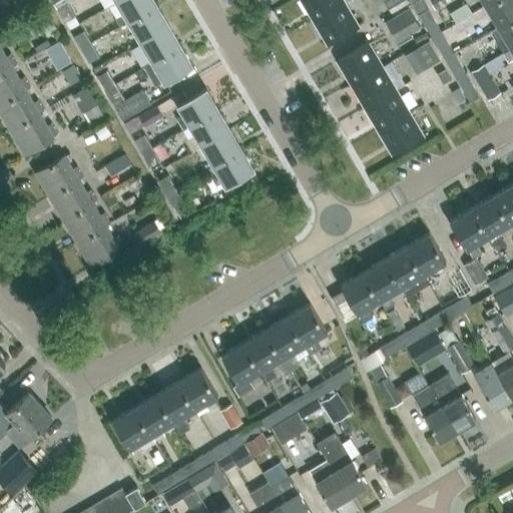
[(4,0),(0,2),(0,15),(14,7),(9,0),(4,0)]
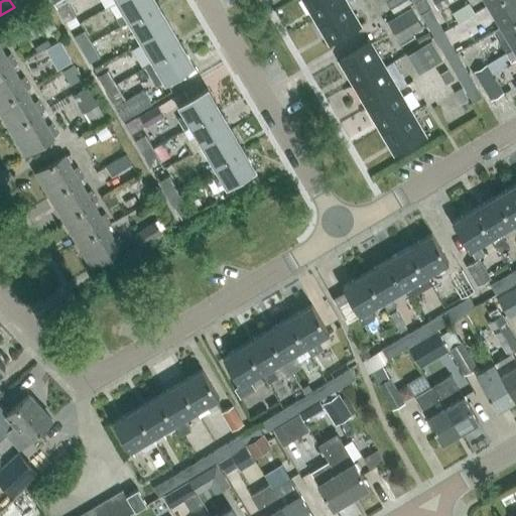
[(117,0),(126,14),(115,19),(118,26),(129,20),(158,3),(155,0),(117,0)]
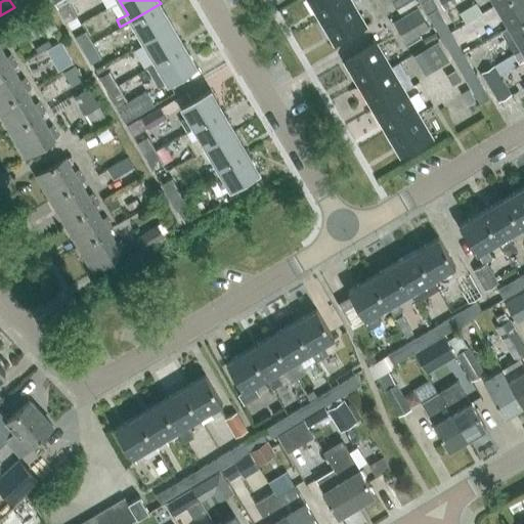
[(353,2),(351,0),(308,0),(320,20),(353,2)]
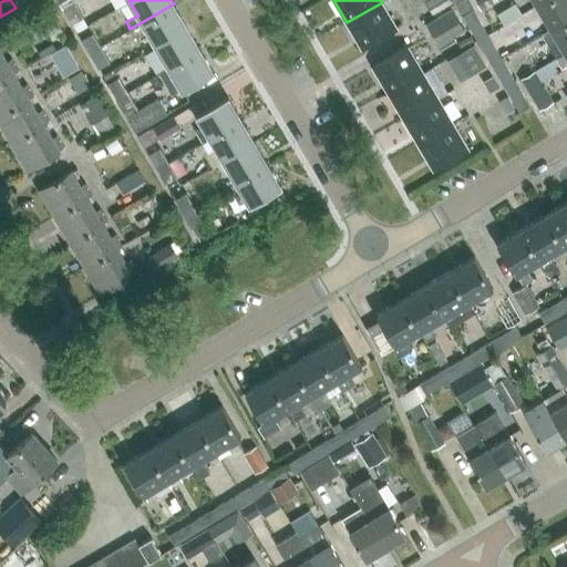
[(424,0),(432,11),(451,0),(424,0)]
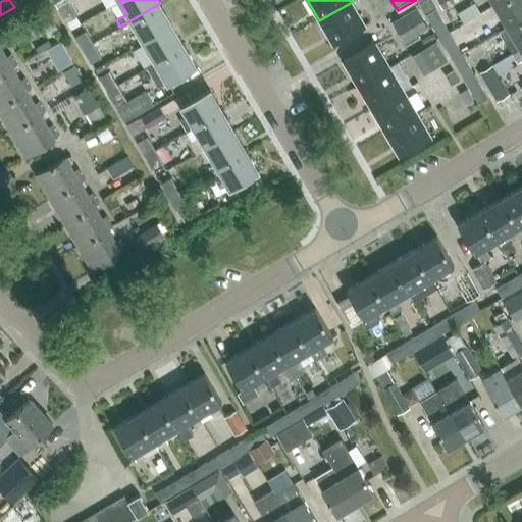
[(521,0),(500,0),(493,4),(481,11),(487,21),(500,14),(507,27),(521,16),(521,0)]
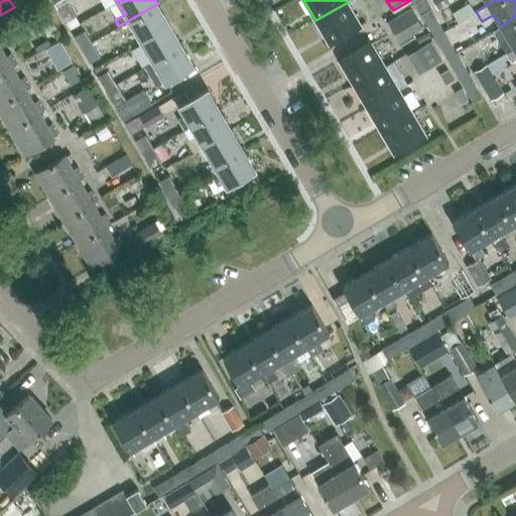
[(77,16),(69,2),(58,8),(67,22),(77,16)]
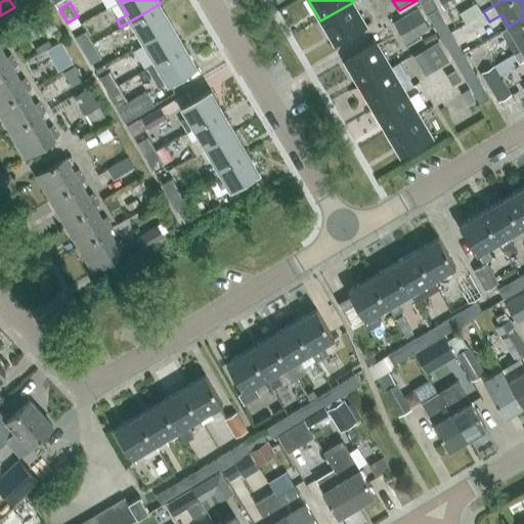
[(353,2),(320,20),(335,43),(366,25),(353,2)]
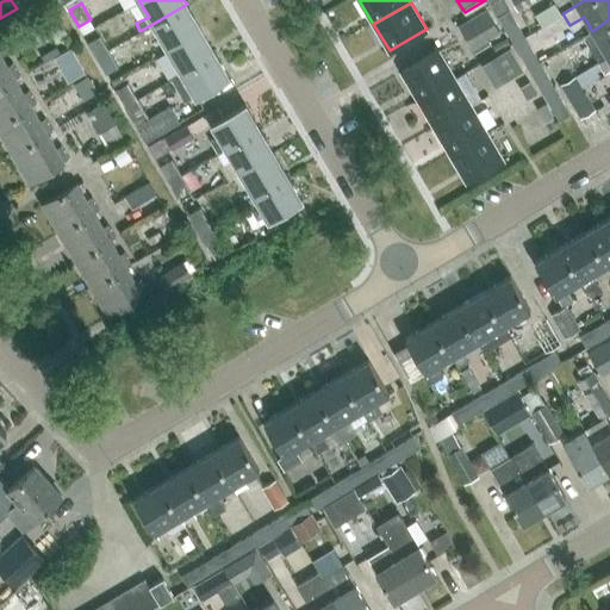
[(201,27),(187,4),(153,24),(167,48),(201,27)]
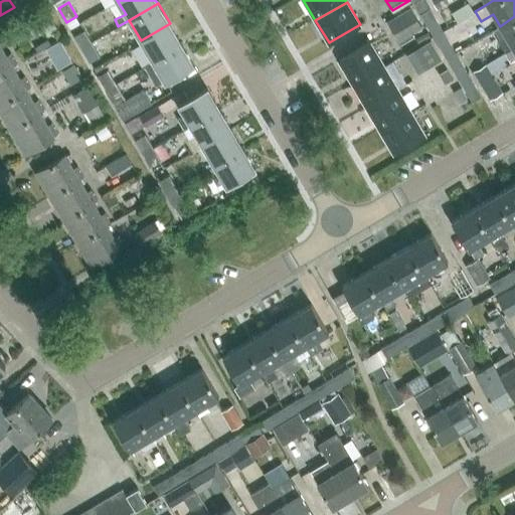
[(398,40),(422,27),(410,6),(387,20),(398,40)]
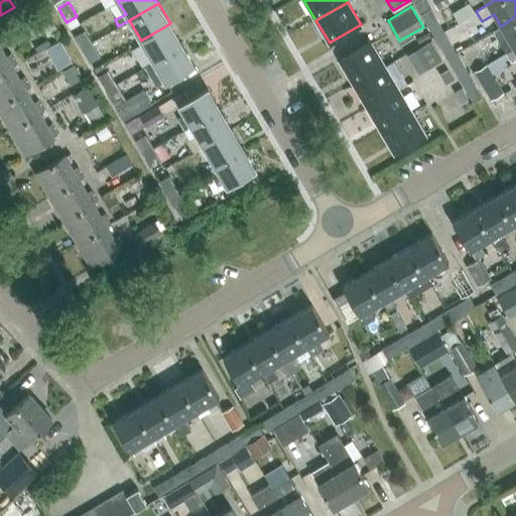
[(433,36),(443,30),(430,8),(420,14),(433,36)]
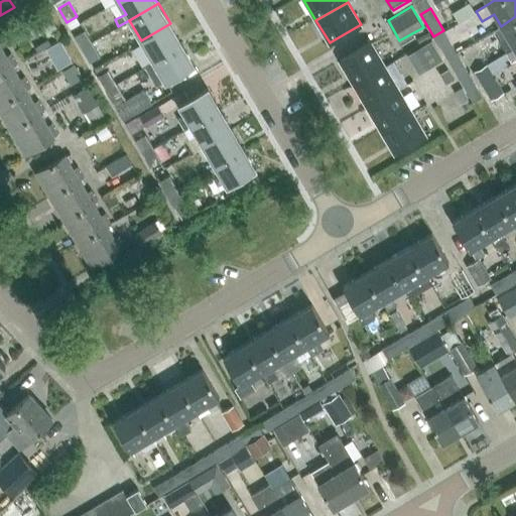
[(456,33),(478,26),(474,13),(452,21),(456,33)]
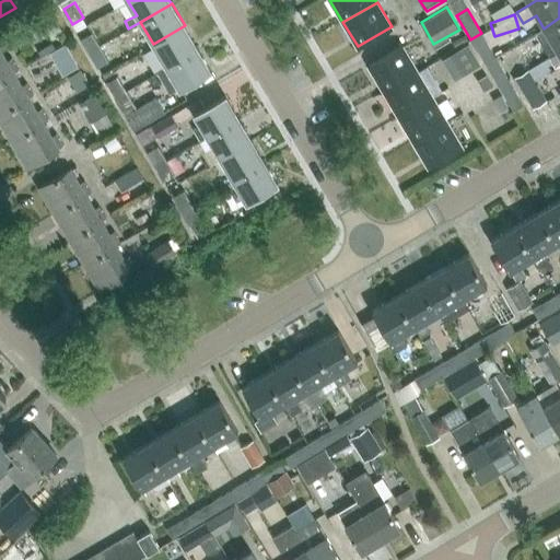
[(559,50),(559,18),(544,28),(537,32),(543,43),(550,38),(558,53),(559,50)]
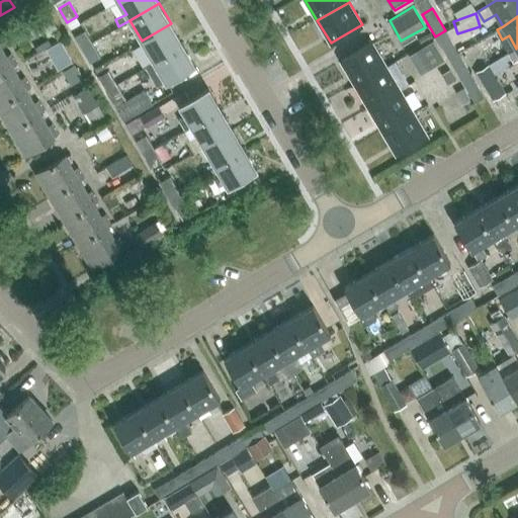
[(182,45),(171,23),(142,40),(154,61),(182,45)]
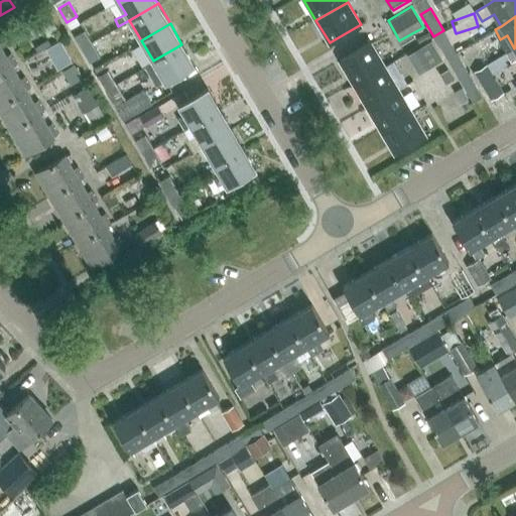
[(75,35),(82,48),(92,42),(85,29),(75,35)]
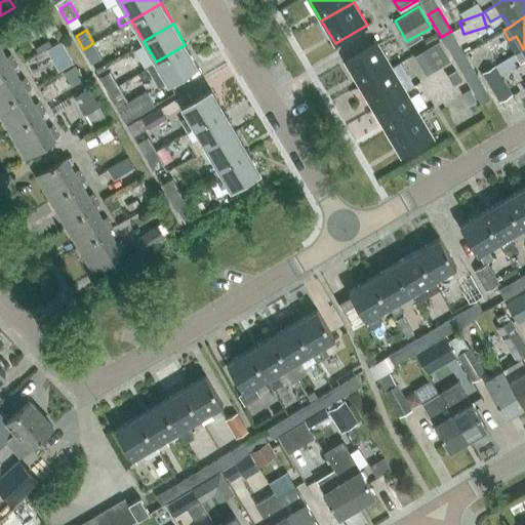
[(441,37),(455,59),(465,54),(451,31),(441,37)]
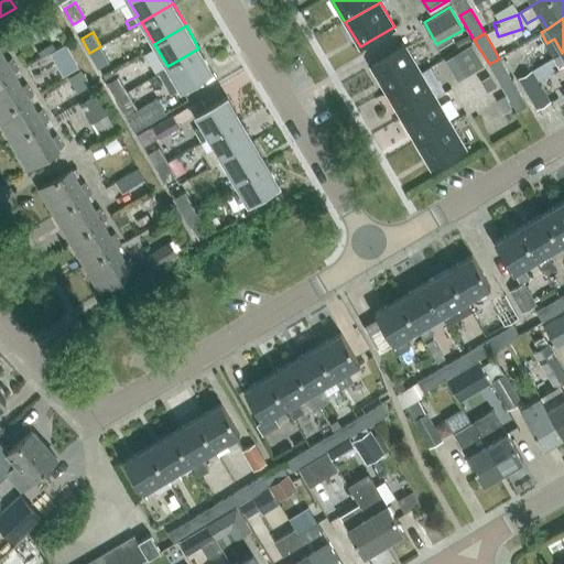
[(56,58),(69,51),(66,43),(52,51),(56,58)]
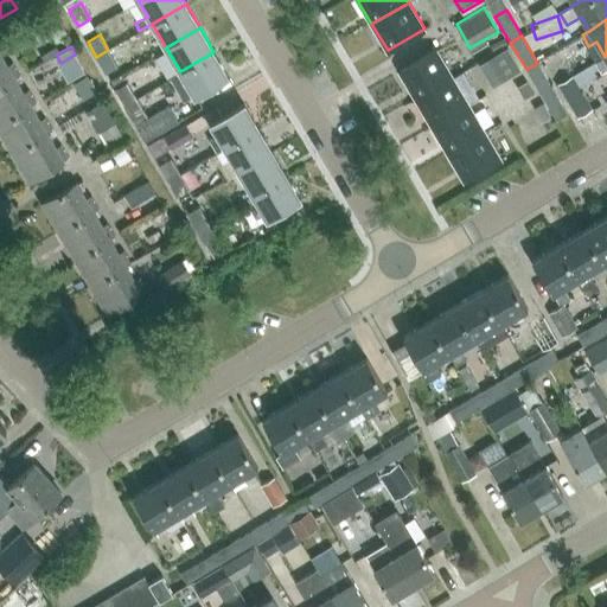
[(503,80),(521,70),(508,48),(490,57),(503,80)]
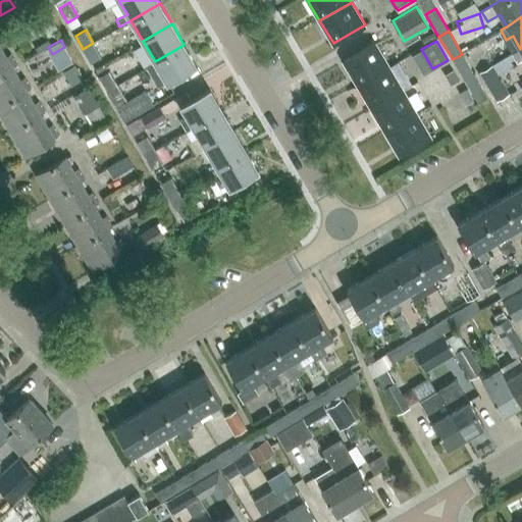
[(344,61),(357,84),(388,64),(375,42),(344,61)]
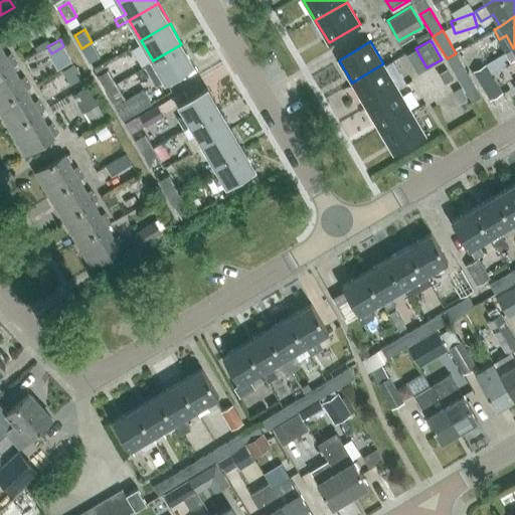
[(100,56),(92,42),(81,48),(90,62),(100,56)]
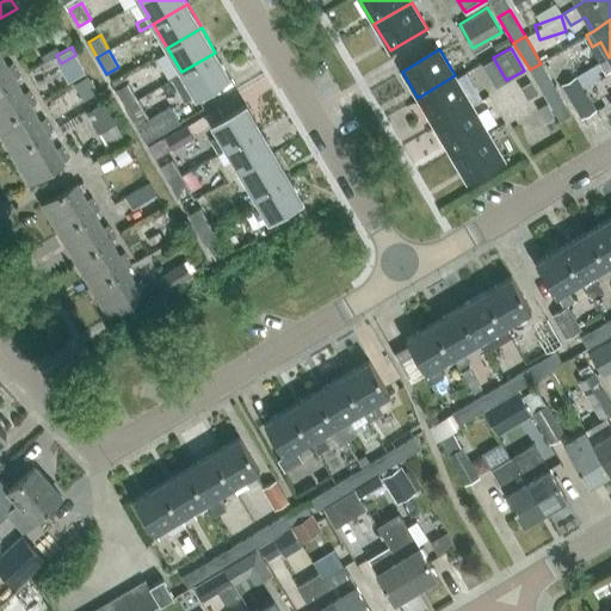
[(215,53),(181,72),(173,76),(179,86),(186,81),(196,97),(230,76),(215,53)]
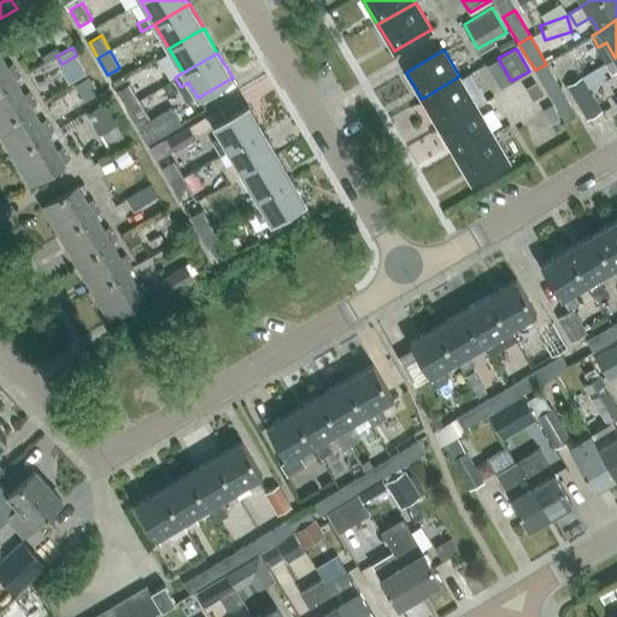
[(0,87),(15,78),(21,76),(12,63),(7,66),(0,54),(0,87)]
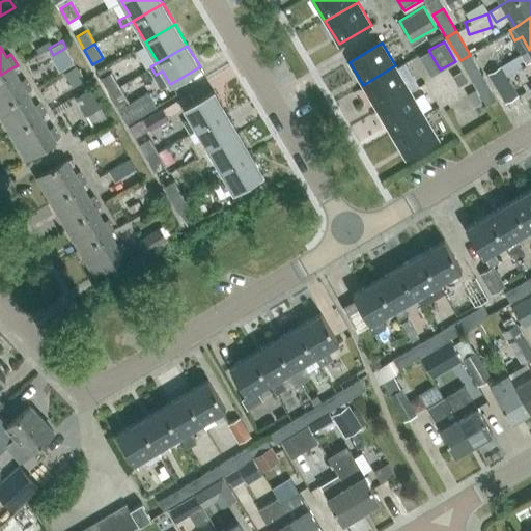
[(530,61),(530,48),(529,50),(521,54),(526,64),(530,61)]
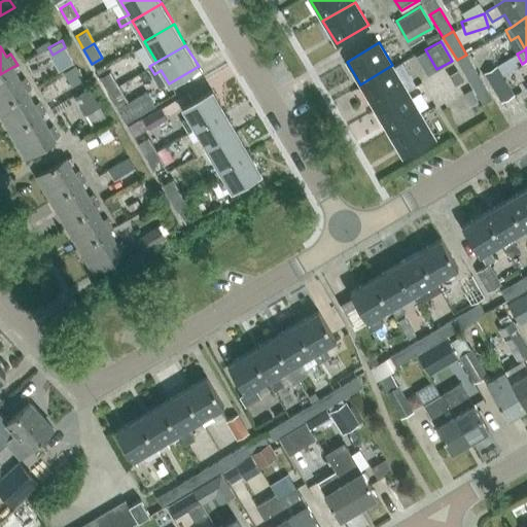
[(457,60),(469,81),(480,76),(466,55),(457,60)]
